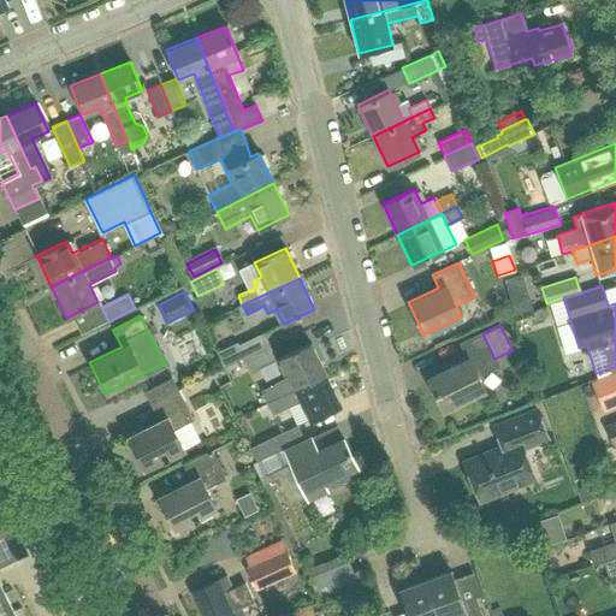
[(243,359),(270,347),(262,333),(238,344),(237,342),(217,351),(224,367),(242,357),(243,359)]
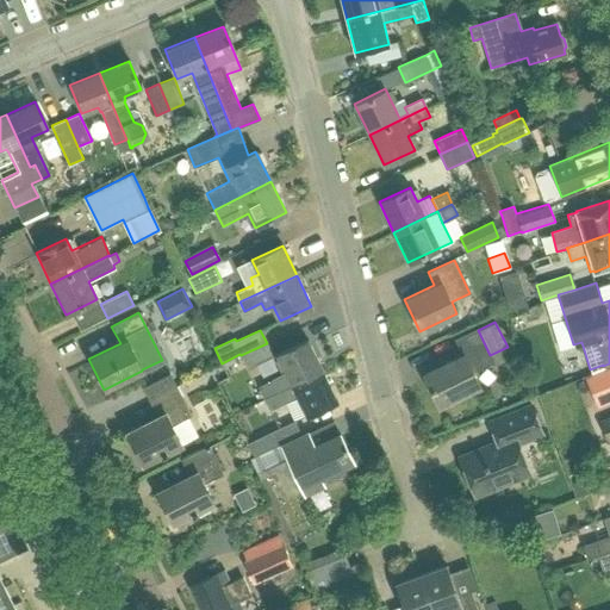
[(473,373),(493,362),(490,355),(478,330),(455,341),(462,356),(423,374),(439,406),(479,386),(473,373)]
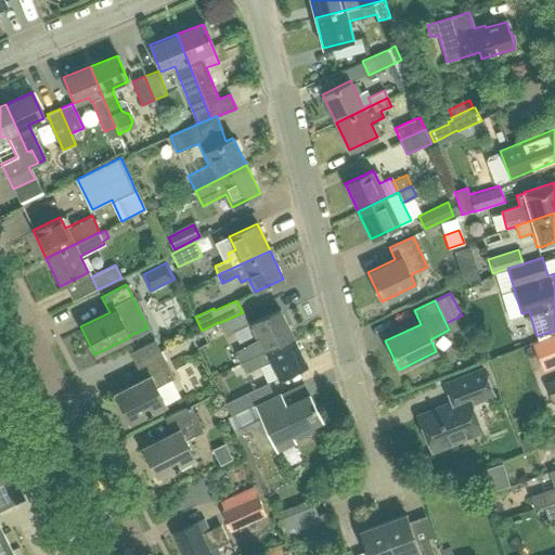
[(241,363),(293,337),(280,310),(252,323),(259,339),(247,345),(248,346),(235,352),(241,363)]
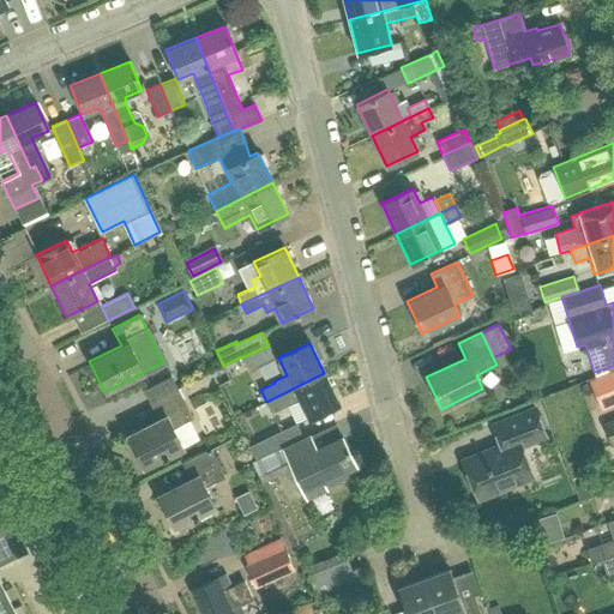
[(269,345),(242,357),(250,372),(275,360),(269,345)]
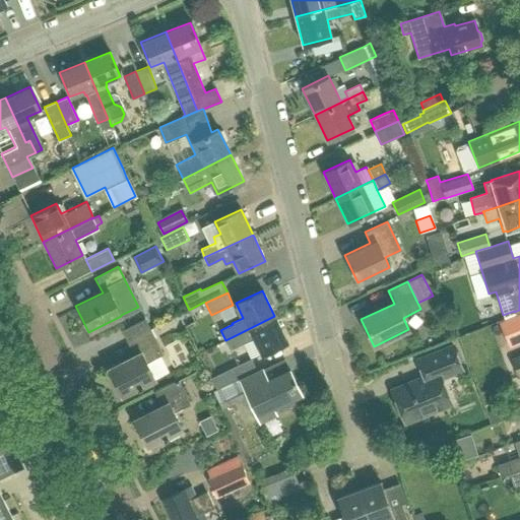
[(508,347),(519,341),(519,312),(498,322),(508,347)]
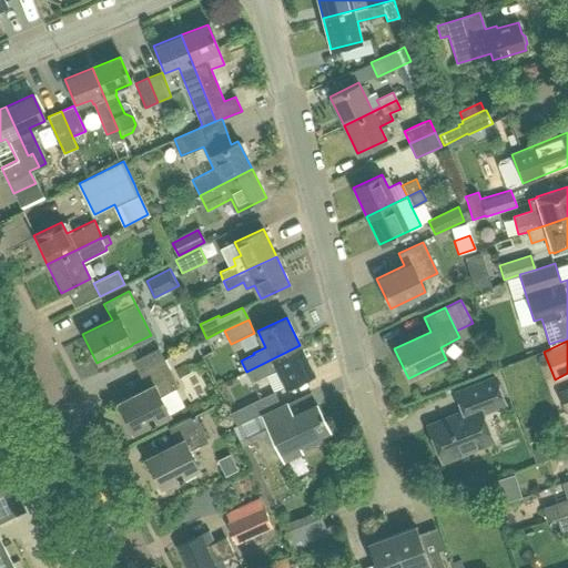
[(163,359),(181,352),(176,342),(159,350),(163,359)]
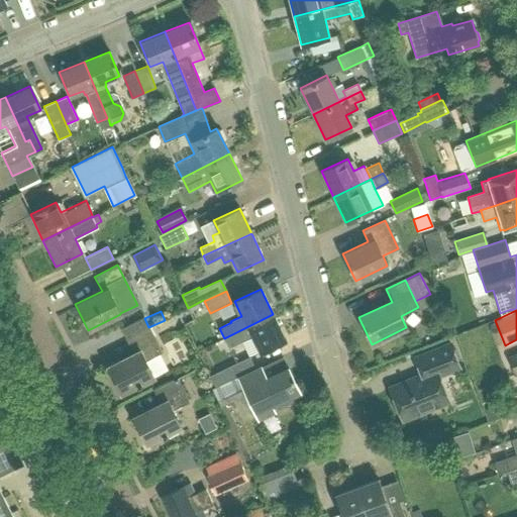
[(273,314),(224,338),(228,347),(251,336),(260,353),(285,340),(273,314)]
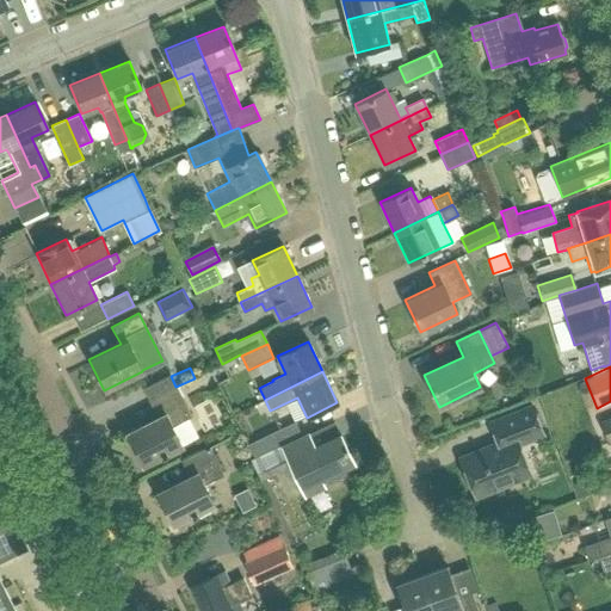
[(127,434),(142,464),(180,445),(171,427),(190,418),(177,389),(148,403),(156,419),(127,434)]
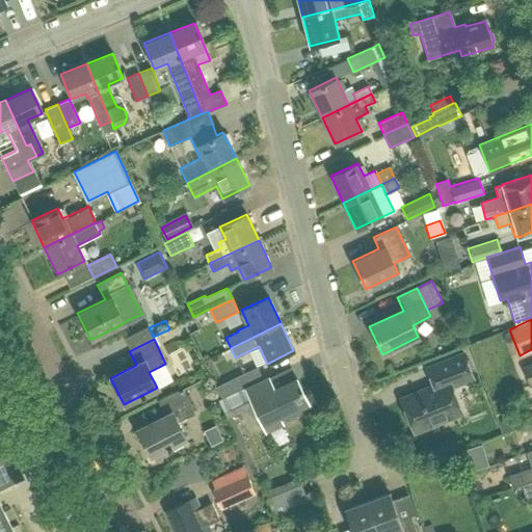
[(414,433),(461,415),(451,388),(473,379),(462,354),(426,369),(432,386),(400,399),(414,433)]
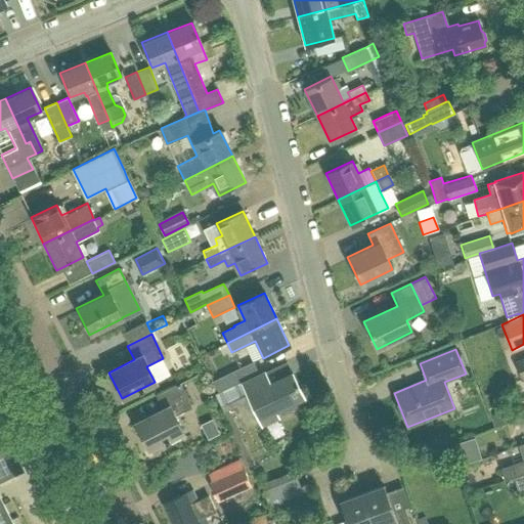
[(212,381),(218,393),(241,382),(235,369),(212,381)]
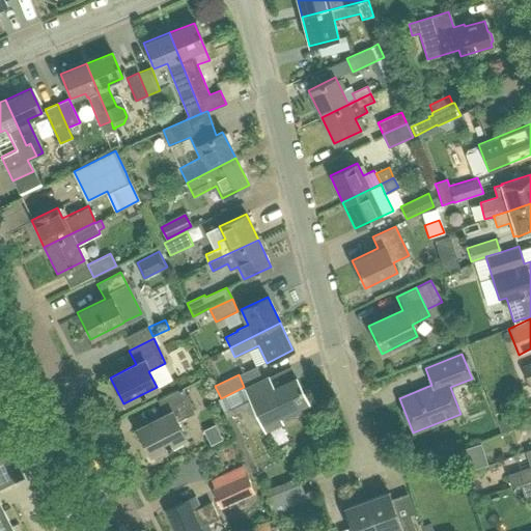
[(245,389),(252,404),(264,429),(309,409),(306,403),(308,402),(296,378),(273,389),(267,378),(245,389)]
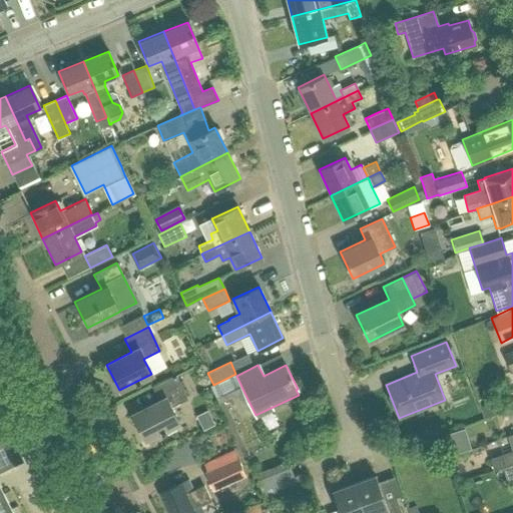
[(218,403),(243,391),(236,376),(235,374),(213,385),(210,386),(218,403)]
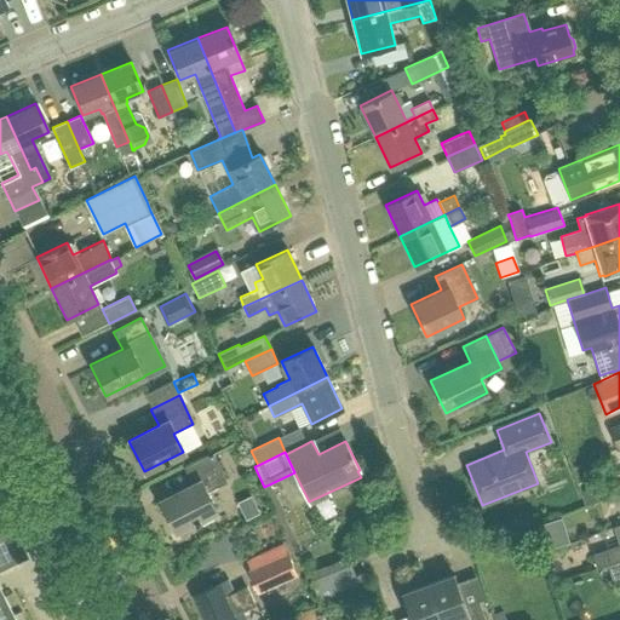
[(174,532),(216,511),(206,493),(225,482),(212,454),(183,469),(191,484),(159,500),(174,532)]
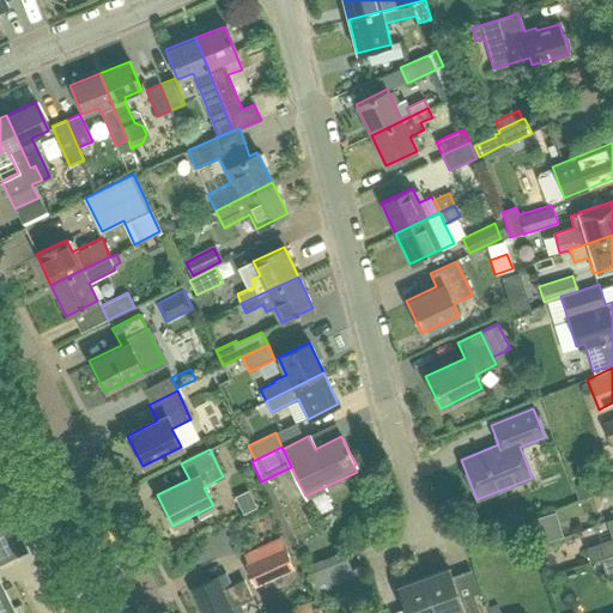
[(248,490),(234,496),(242,514),(256,507),(248,490)]
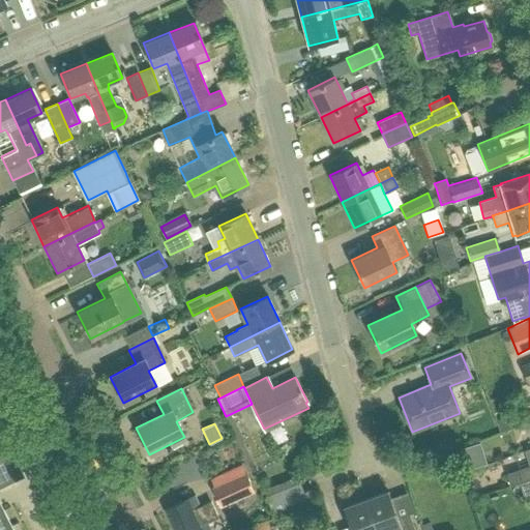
[(0,529),(11,529),(0,506),(0,486),(21,475),(2,440),(0,440),(0,529)]
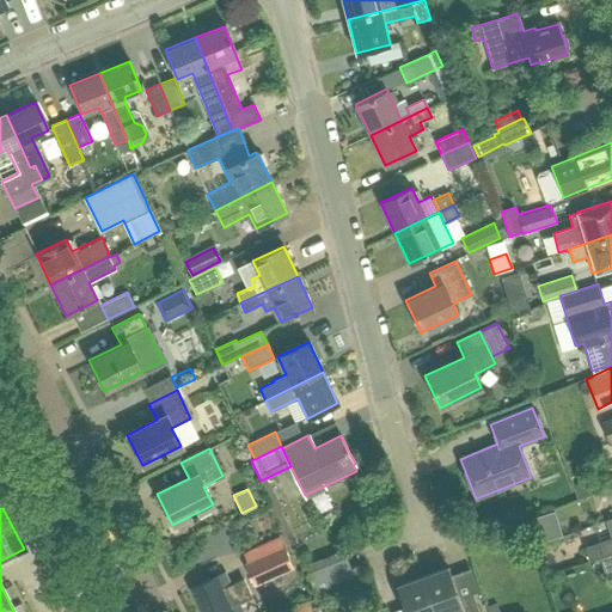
[(599,557),(611,552),(611,516),(605,520),(611,536),(583,545),(588,561),(599,557)]
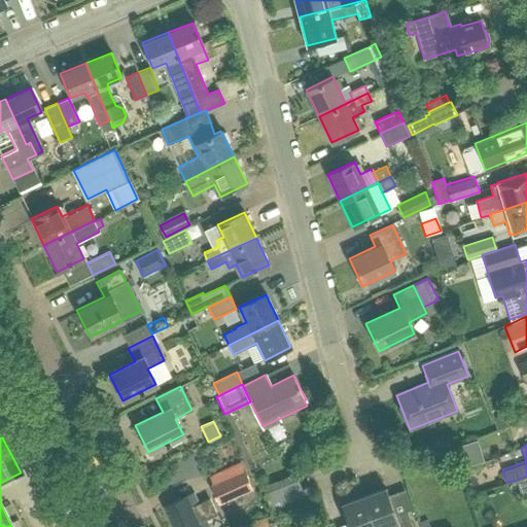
[(210,485),(219,504),(252,489),(244,469),(210,485)]
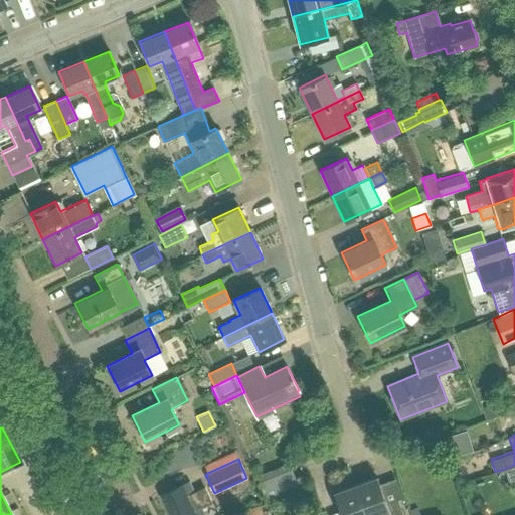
[(290,463),(258,476),(267,500),(300,488),(290,463)]
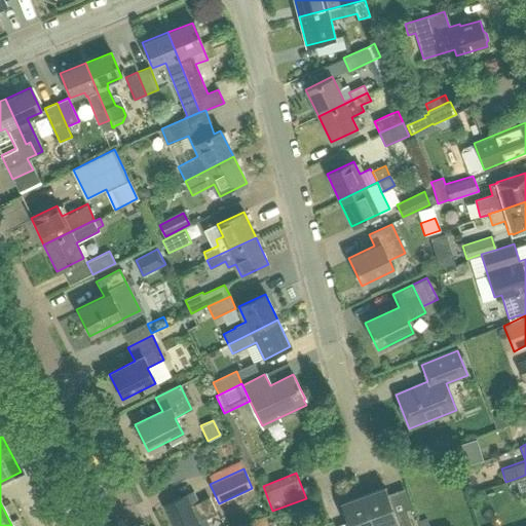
[(525,475),(515,479),(519,493),(525,490),(525,475)]
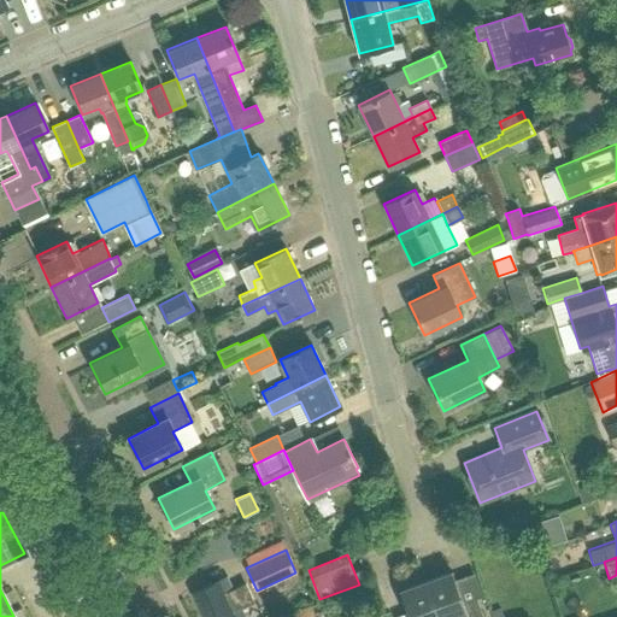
[(424,582),(438,616),(481,616),(475,598),(462,604),(450,573),(424,582)]
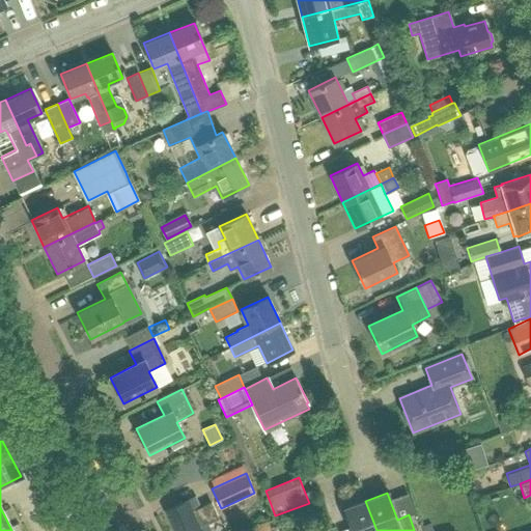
[(199,508),(194,497),(164,510),(173,530),(210,530),(206,524),(218,519),(211,503),(199,508)]
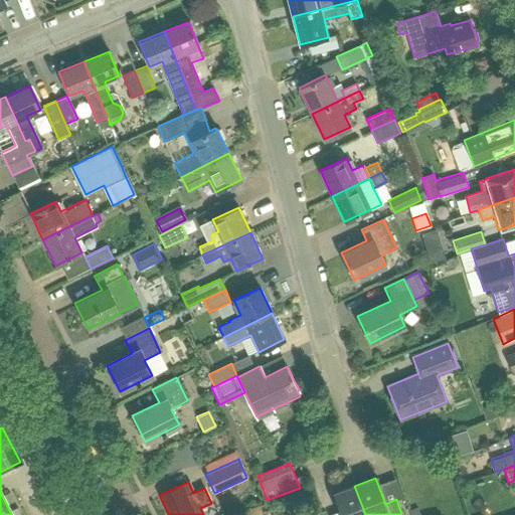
[(341,514),(365,514),(354,486),(333,493),(341,514)]
